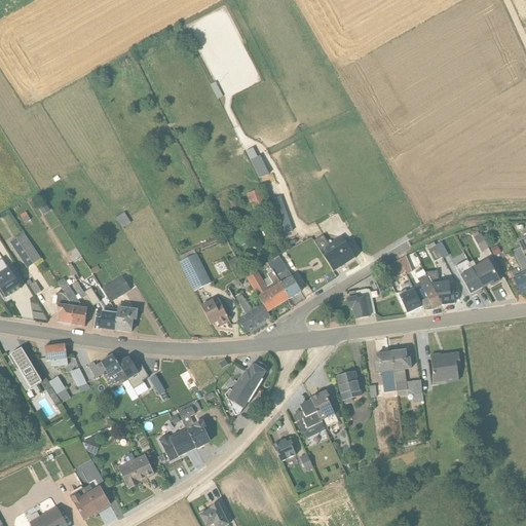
[(223,97),(215,83),(210,86),(217,100),(223,97)]
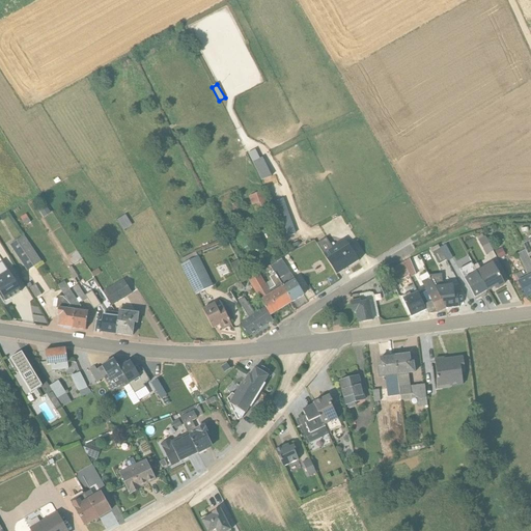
[(255,150),(247,155),(261,180),(271,177),(262,159),(259,160),(255,150)]
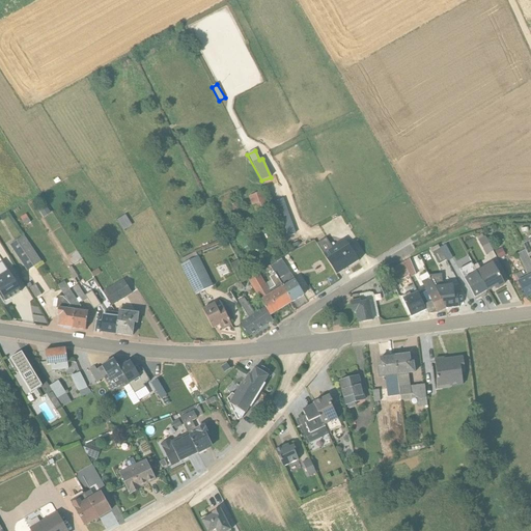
[(263,191),(248,196),(251,205),(253,205),(257,217),(271,212),(263,191)]
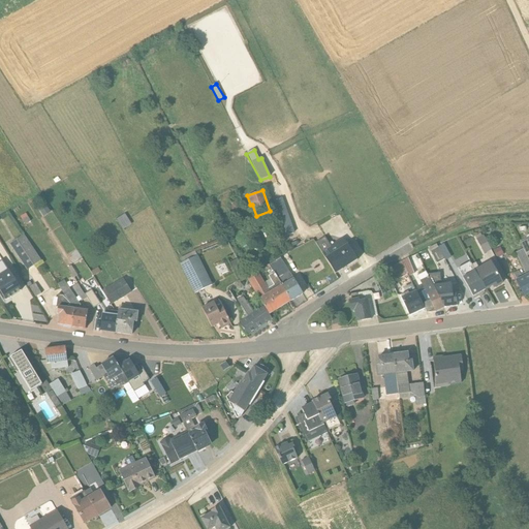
[(270,203),(281,238),(294,234),(282,198),(270,203)]
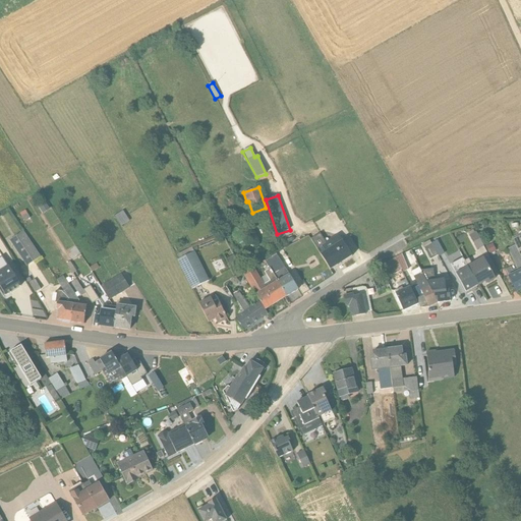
[(49,210),(43,200),(37,205),(43,214),(49,210)]
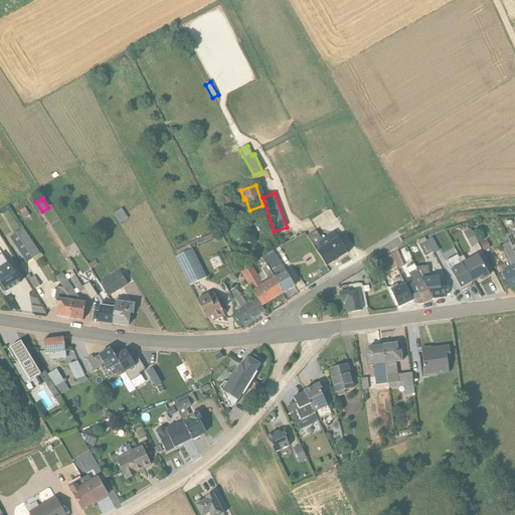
[(127,218),(121,208),(113,213),(120,223),(127,218)]
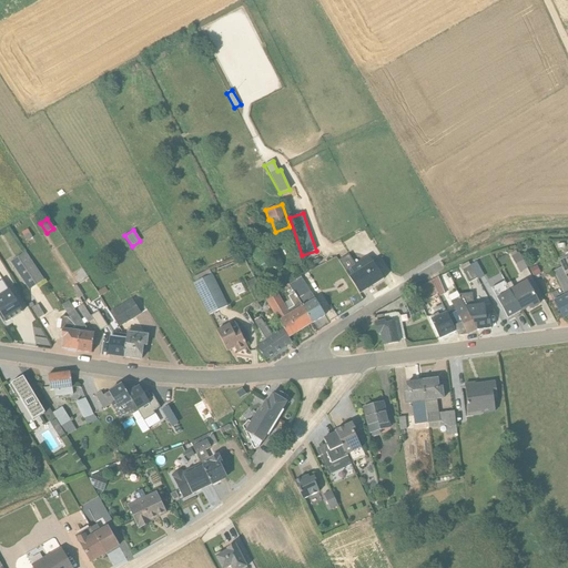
[(26,252),(10,262),(29,291),(37,285),(38,287),(47,282),(44,280),(44,281),(26,252)]
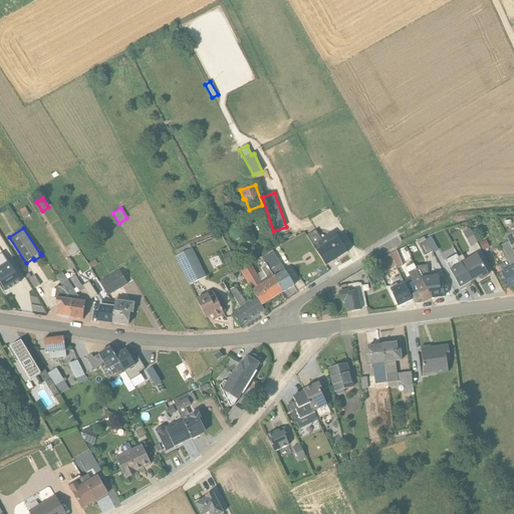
[(466,228),(461,231),(470,247),(477,244),(469,229),(468,230),(466,228)]
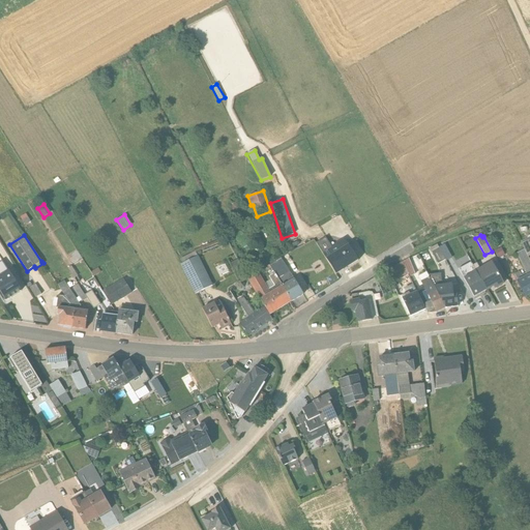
[(529,237),(529,236),(527,237),(528,238),(520,242),(524,251),(527,257),(529,255),(529,237)]
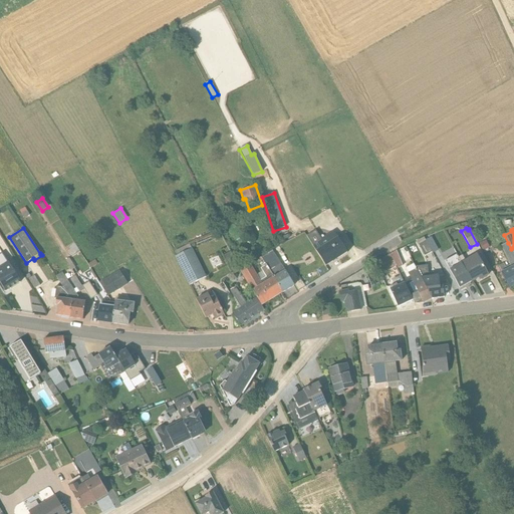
[(315,231),(306,237),(325,267),(332,262),(332,261),(337,258),(338,258),(347,253),(333,232),(320,239),(315,231)]
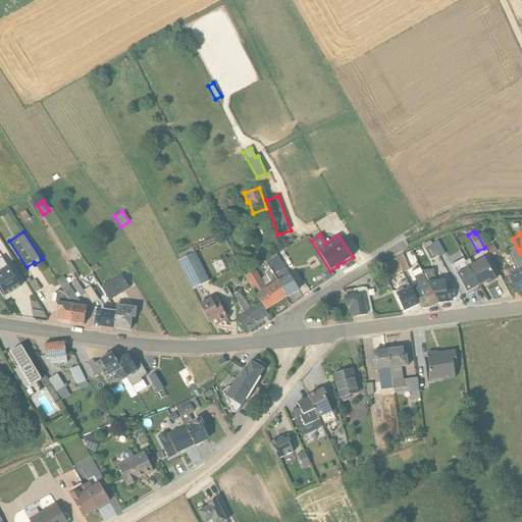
[(432,245),(430,242),(423,246),(431,261),(437,257),(432,245)]
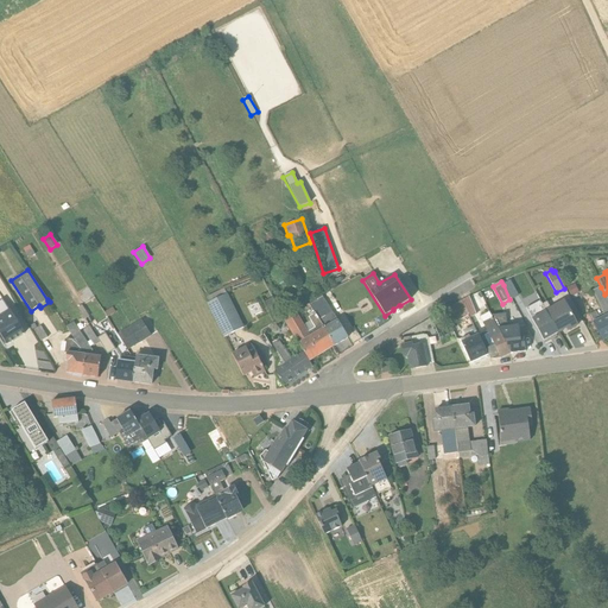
[(510,299),(512,301),(518,296),(510,282),(504,285),(510,299)]
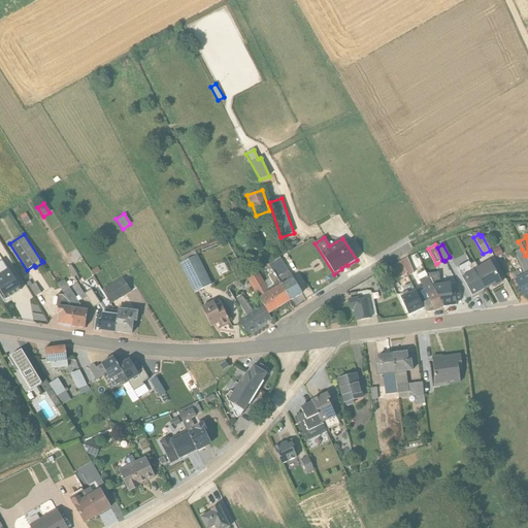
[(498,248),(492,251),(496,259),(497,258),(498,260),(501,258),(501,256),(502,255),(498,248)]
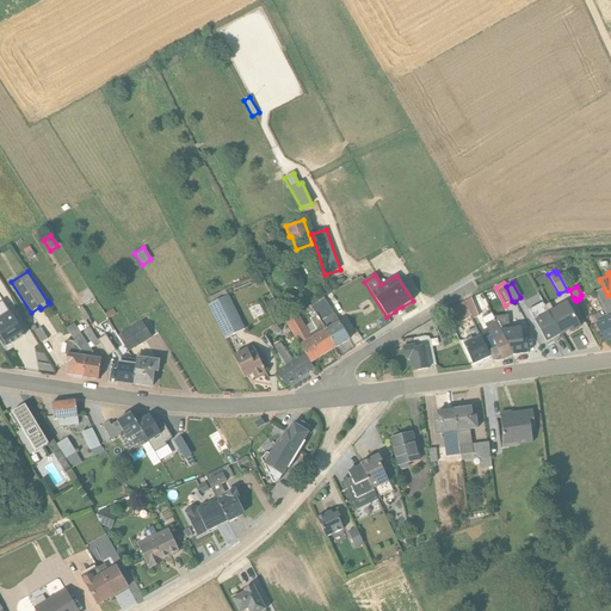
[(608,296),(604,289),(594,292),(606,315),(600,318),(598,314),(593,316),(597,323),(594,325),(604,344),(606,344),(610,340),(610,302),(610,301),(608,296)]
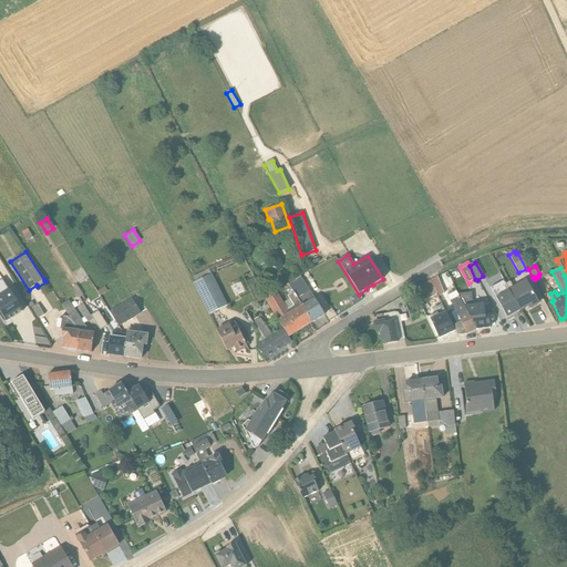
[(227,306),(208,269),(193,277),(195,281),(193,284),(208,315),(227,306)]
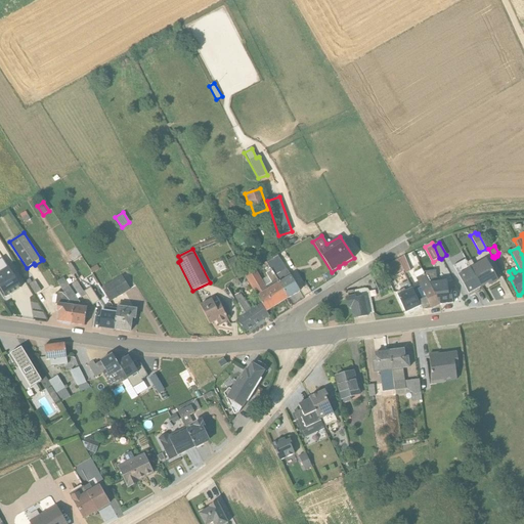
[(266,263),(288,299),(299,292),(300,292),(278,257),(277,256),(266,263)]
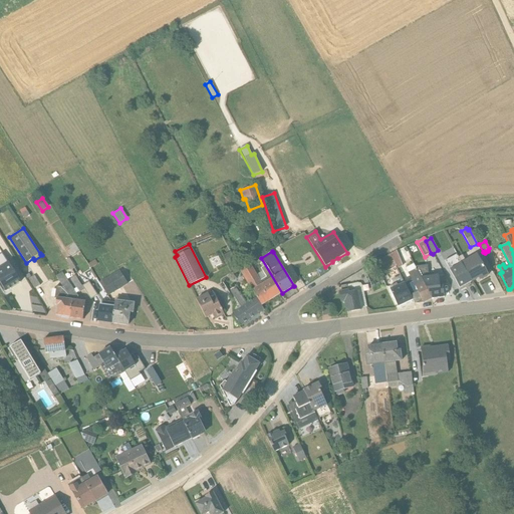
[(241,270),(231,252),(224,256),(234,274),(241,270)]
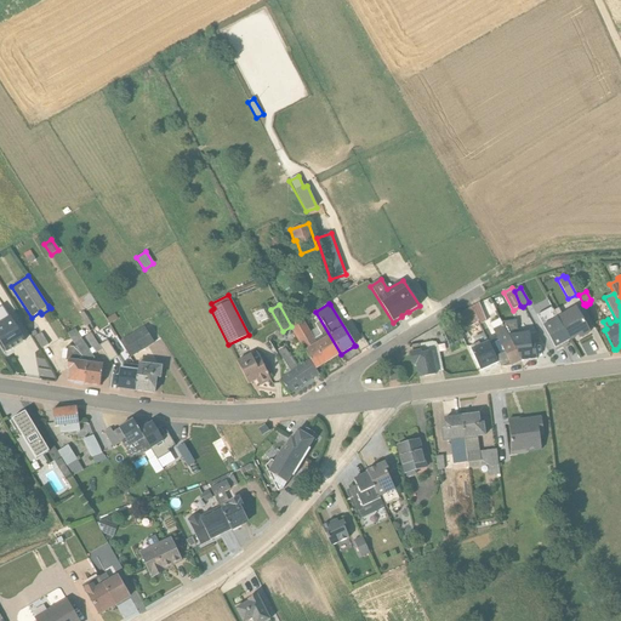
[(489,329),(479,305),(471,309),(482,332),(489,329)]
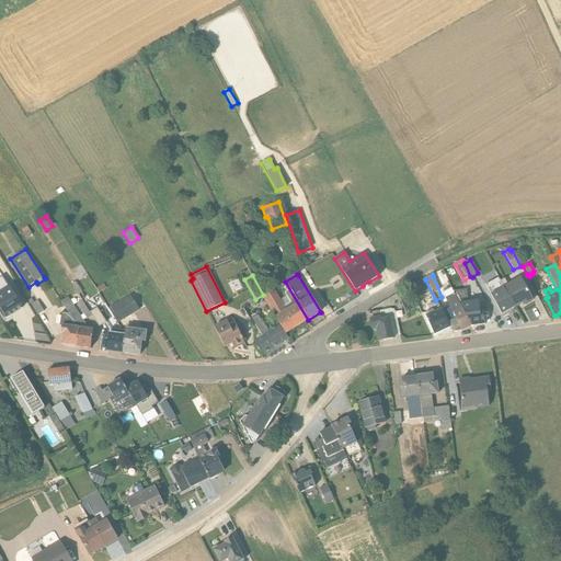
[(2,277),(0,278),(0,308),(7,318),(22,308),(2,277)]
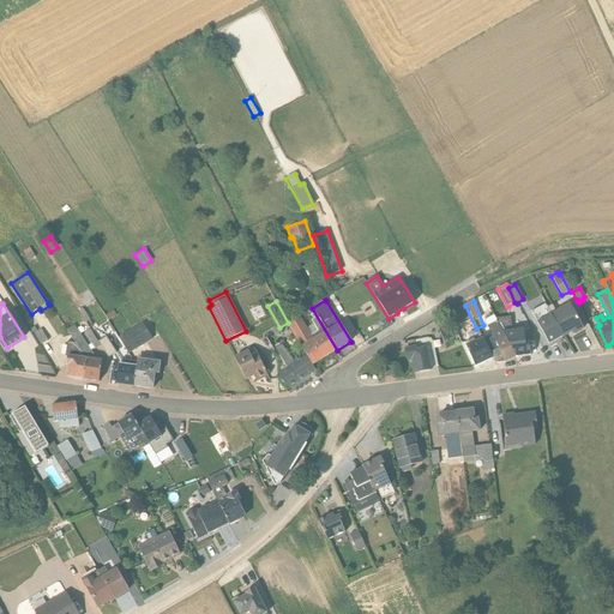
[(547,308),(545,305),(530,313),(548,345),(563,337),(547,308)]
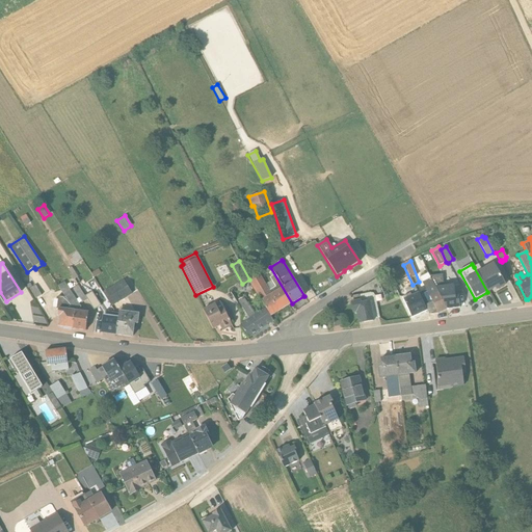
[(478,265),(474,267),(487,292),(495,288),(497,290),(504,286),(493,264),(481,270),(478,265)]
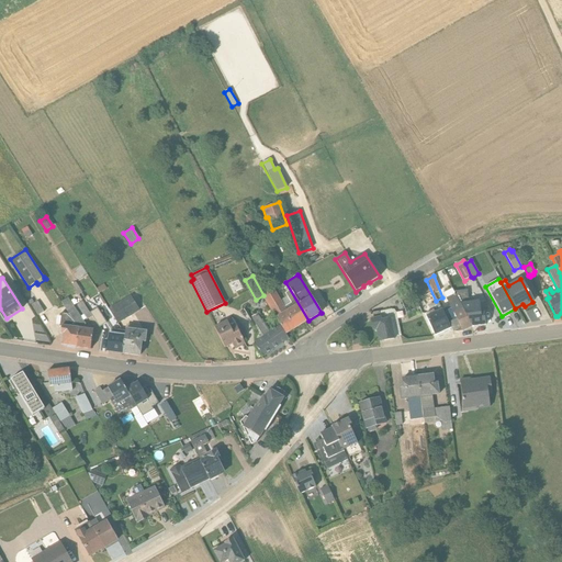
[(425,315),(435,336),(450,328),(441,311),(436,301),(426,280),(408,288),(413,298),(420,294),(430,312),(425,315)]
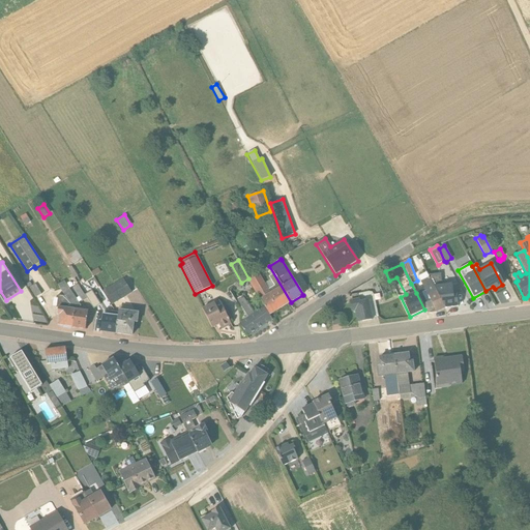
[(78,277),(71,266),(68,268),(75,280),(78,277)]
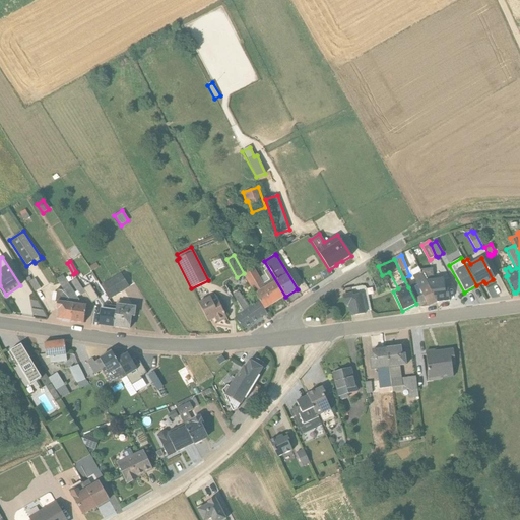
[(264,310),(285,297),(264,261),(262,262),(263,265),(260,267),(265,274),(260,278),(251,264),(242,270),(264,310)]
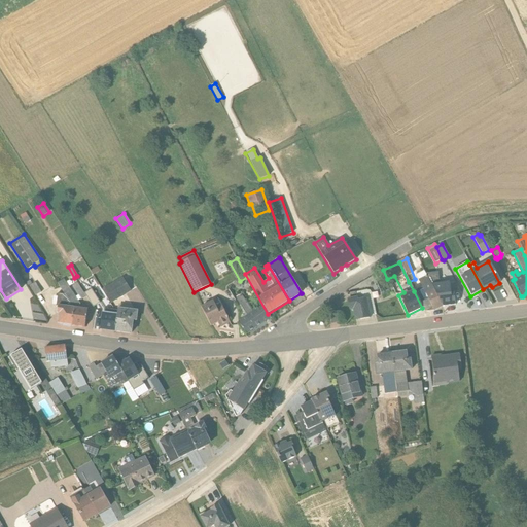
[(422,308),(424,313),(433,312),(443,307),(425,274),(423,271),(415,275),(421,287),(414,291),(422,308)]
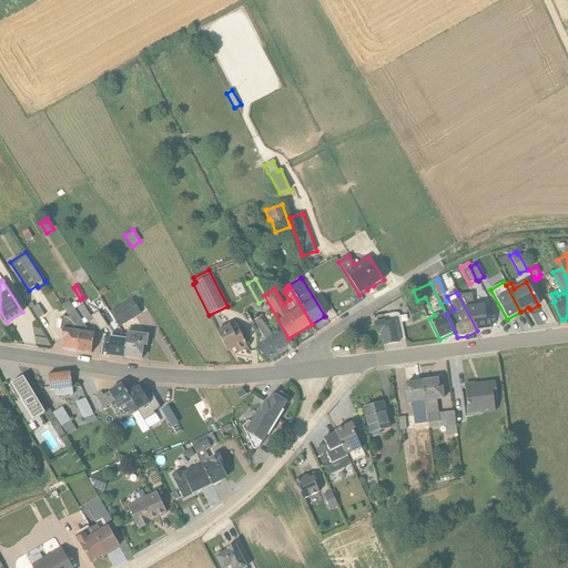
[(473,293),(458,295),(477,331),(490,330),(488,313),(486,313),(485,304),(474,305),(473,293)]
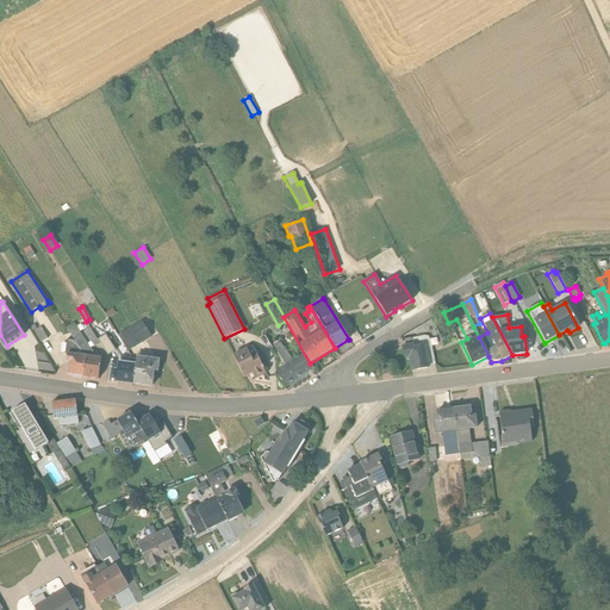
[(142,322),(118,336),(118,337),(128,352),(151,337),(142,322)]
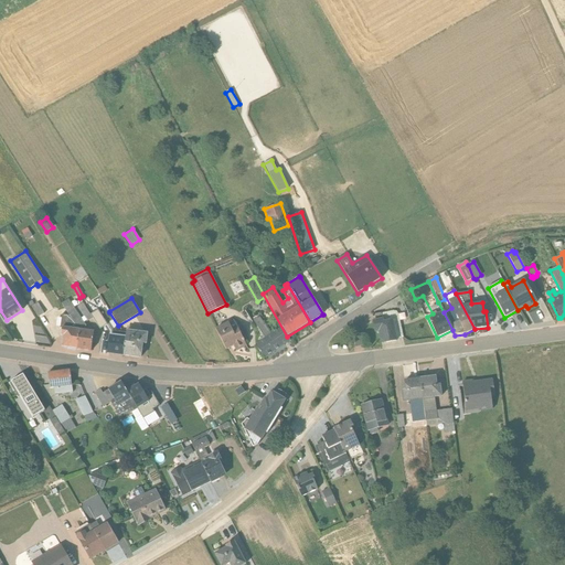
[(83,304),(75,309),(67,299),(62,304),(70,316),(80,330),(76,350),(91,351),(94,331),(89,331),(84,323),(92,319),(89,313),(83,304)]
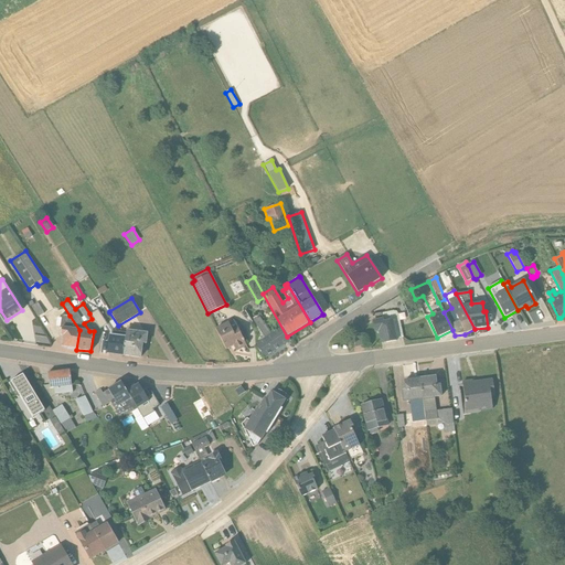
[(333,307),(337,312),(347,306),(343,300),(333,307)]
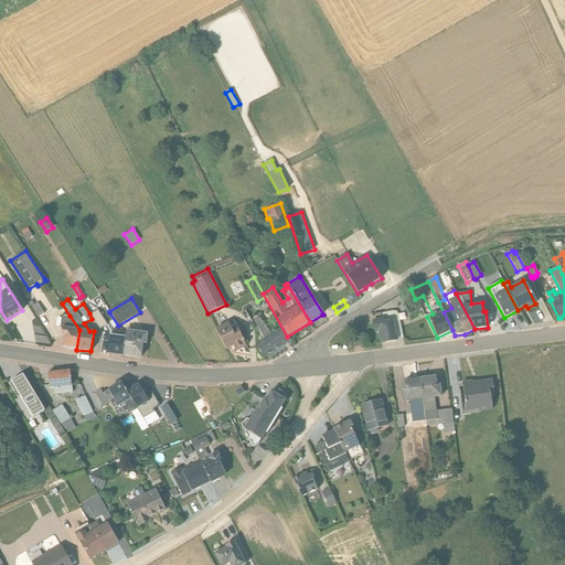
[(31,301),(28,304),(36,318),(44,313),(38,302),(33,305),(31,301)]
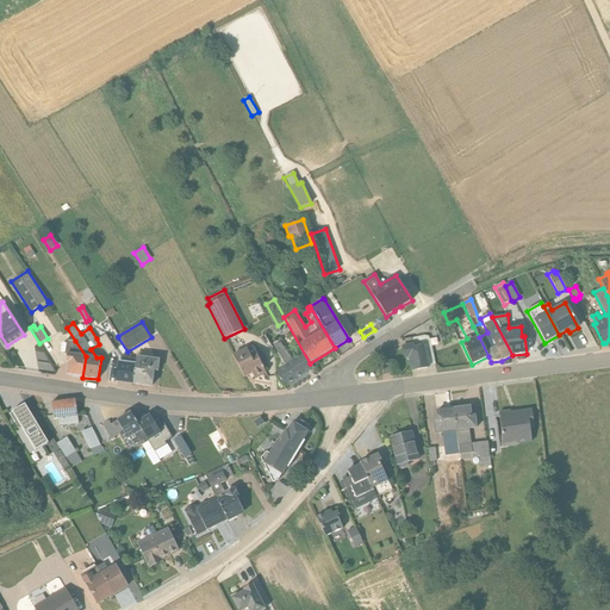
[(119,360),(117,383),(134,385),(136,360),(132,359),(128,352),(118,337),(106,341),(104,336),(97,338),(107,356),(120,352),(124,358),(120,358),(120,360),(119,360)]
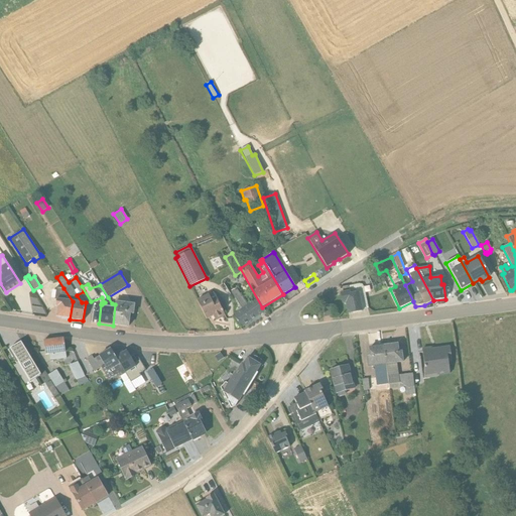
[(359,285),(340,289),(343,303),(346,302),(349,314),(362,311),(362,309),(368,308),(363,288),(362,285),(359,285)]
